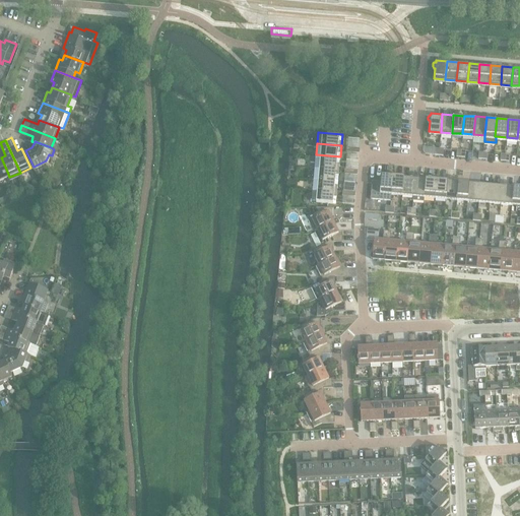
[(315,166),(339,168),(340,156),(316,154),(315,166)]
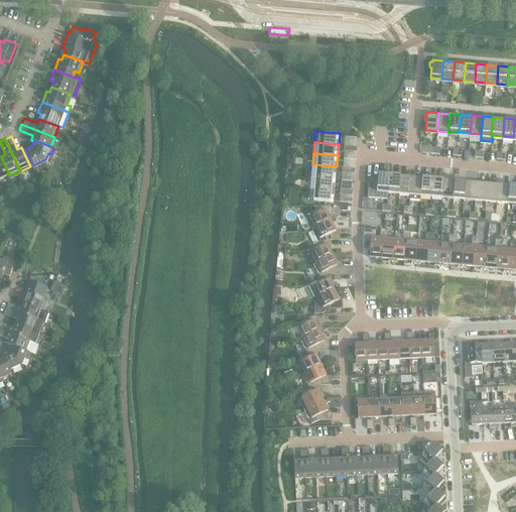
[(0,175),(8,172),(1,156),(0,156),(0,175)]
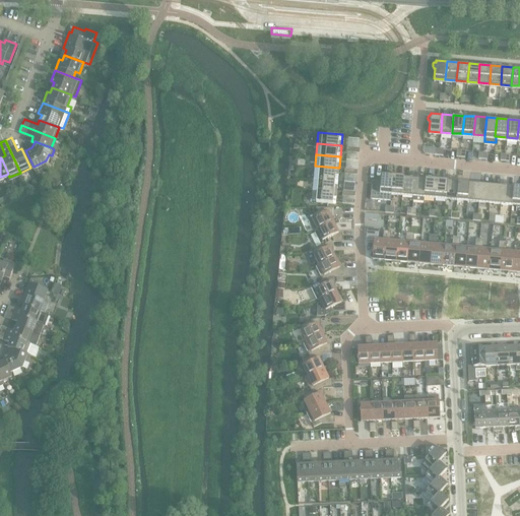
[(314,177),(338,179),(339,168),(315,166),(314,177)]
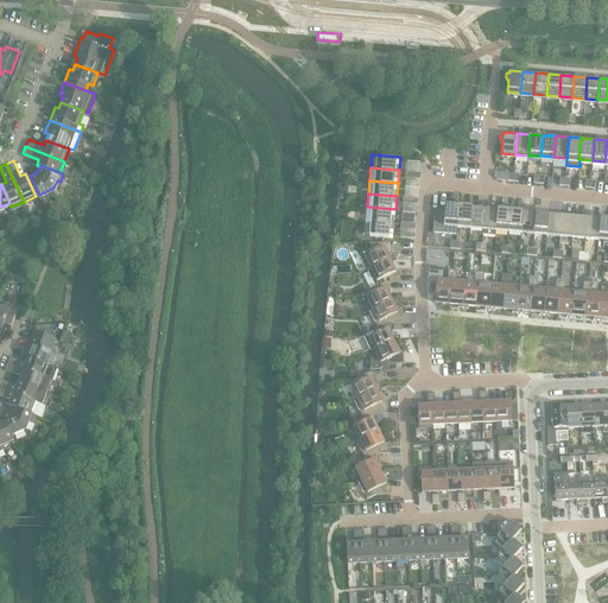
[(457,223),(460,203),(445,202),(445,203),(443,203),(443,208),(435,208),(432,229),(449,230),(450,223),(457,223)]
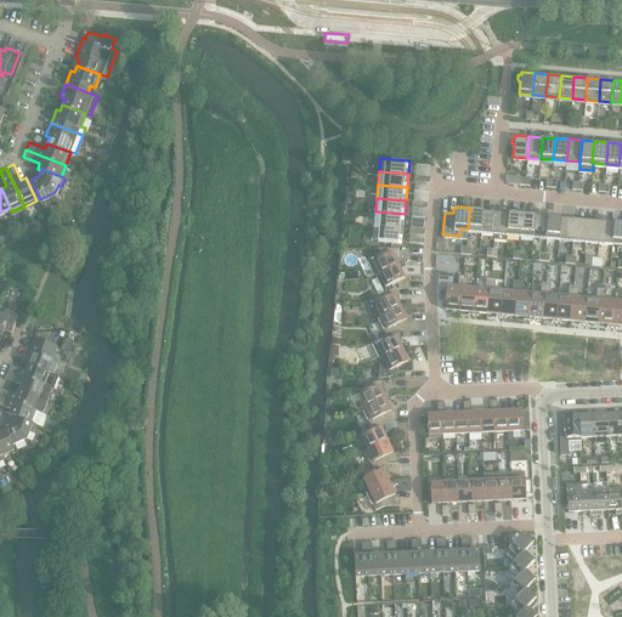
[(470,208),(468,228),(481,230),(482,208),(470,208)]
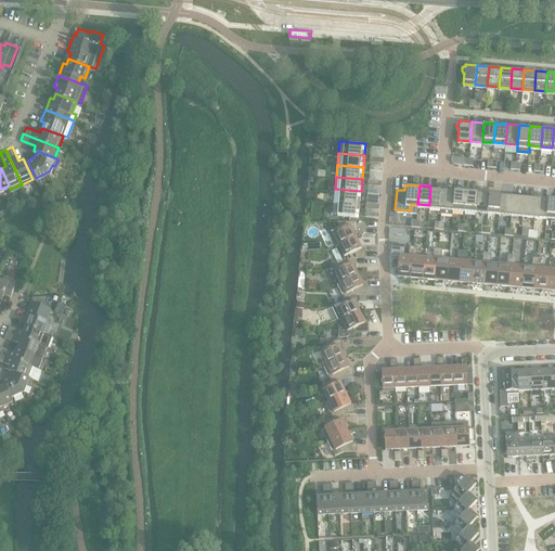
[(442,187),(430,186),(429,205),(441,206),(442,187)]
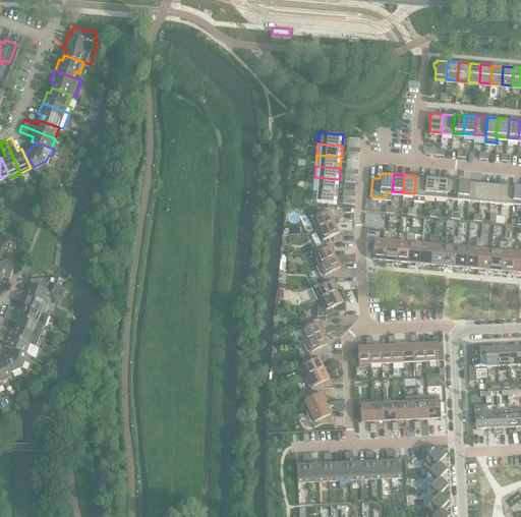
[(424,194),(426,176),(415,175),(414,193),(414,198),(424,199),(425,194),(424,194)]
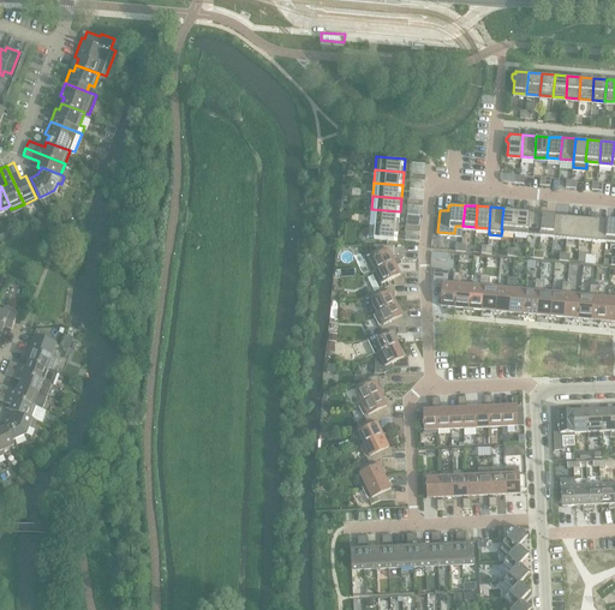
[(501,229),(502,229),(514,231),(517,209),(503,208),(501,229)]
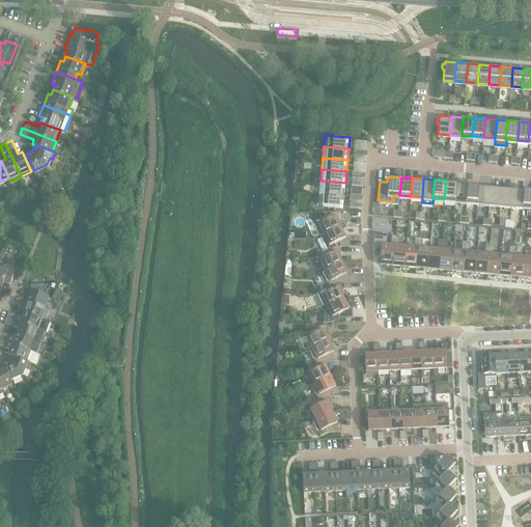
[(345,183),(320,181),(319,191),(344,193),(345,183)]
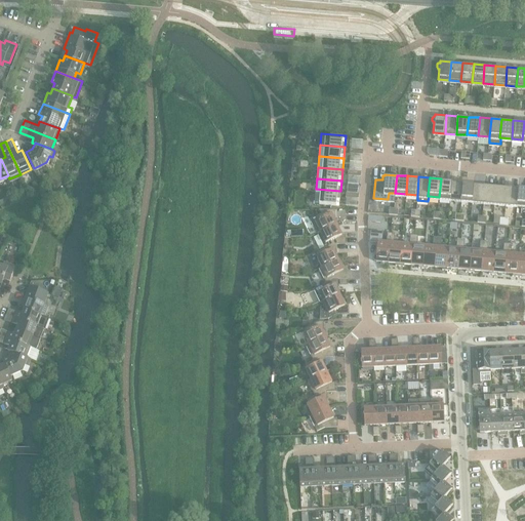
[(441,178),(439,197),(450,198),(452,179),(441,178)]
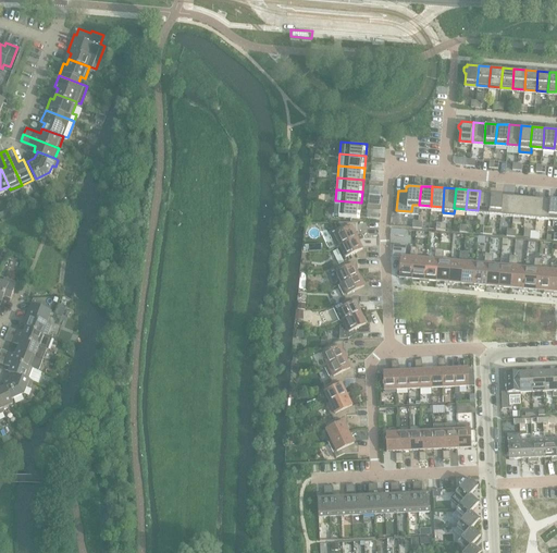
[(480,191),(478,210),(490,211),(491,192),(480,191)]
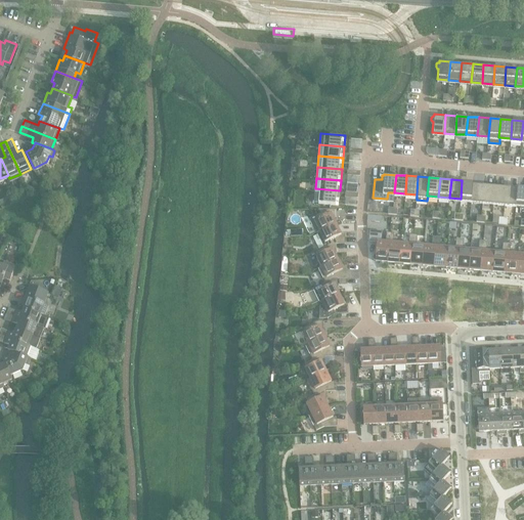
[(462,180),(461,199),(471,200),(473,181),(462,180)]
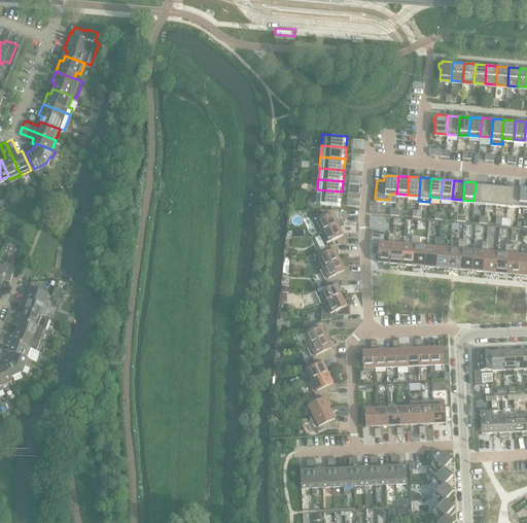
[(473,201),(485,202),(487,183),(476,182),(473,201)]
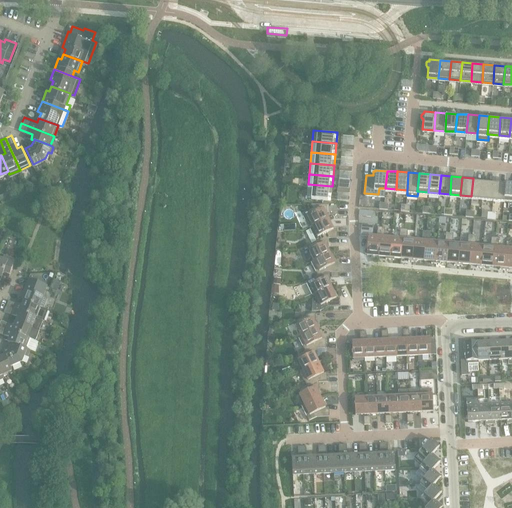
[(473,178),(471,196),(482,197),(484,179),(473,178)]
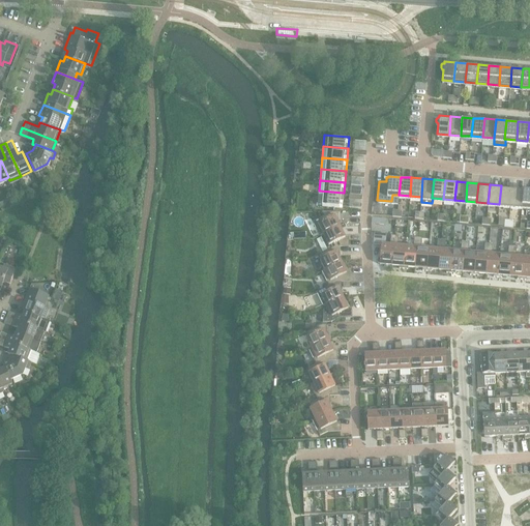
[(501,185),(499,204),(510,205),(512,186),(501,185)]
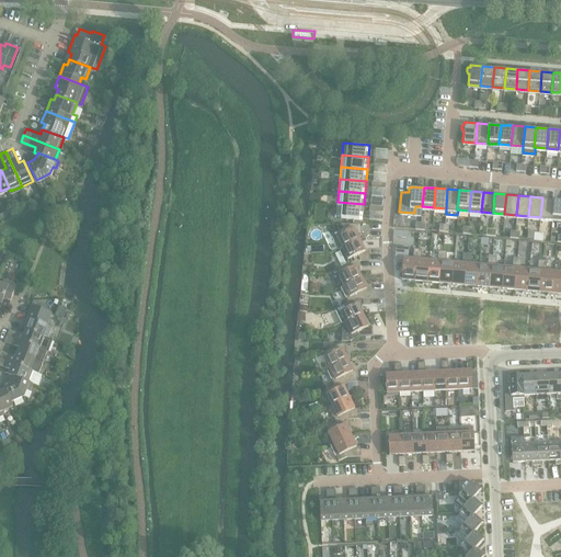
[(553,199),(542,197),(540,217),(552,218),(553,199)]
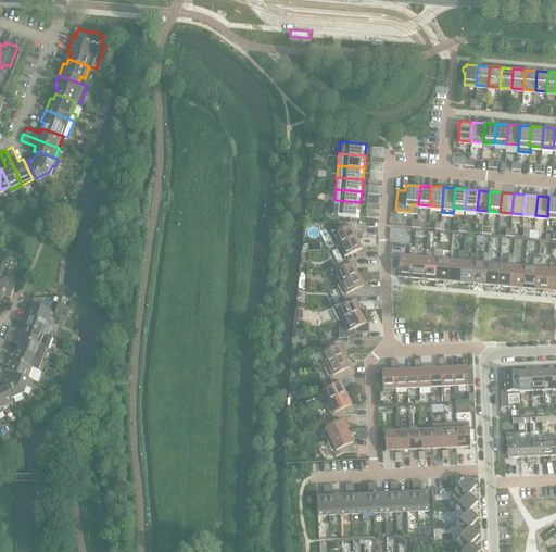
[(361,202),(335,200),(333,213),(359,215),(361,202)]
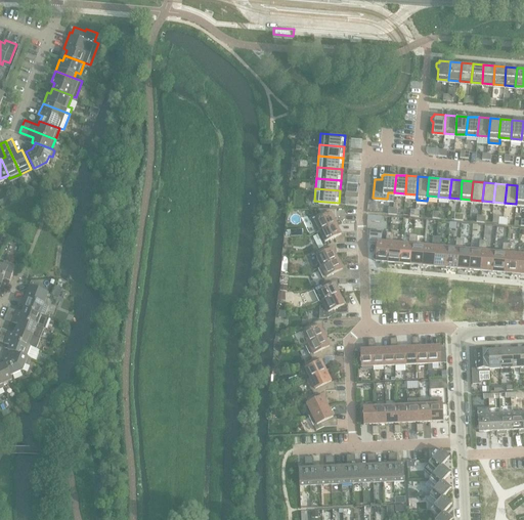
[(335,215),(335,206),(330,206),(309,216),(315,230),(316,229),(319,228),(336,221),(334,216),(335,215)]
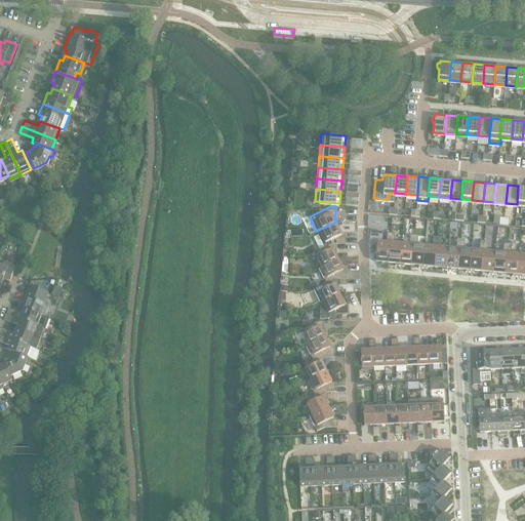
[(493,221),(503,222),(505,215),(500,214),(500,213),(494,212),(493,221)]
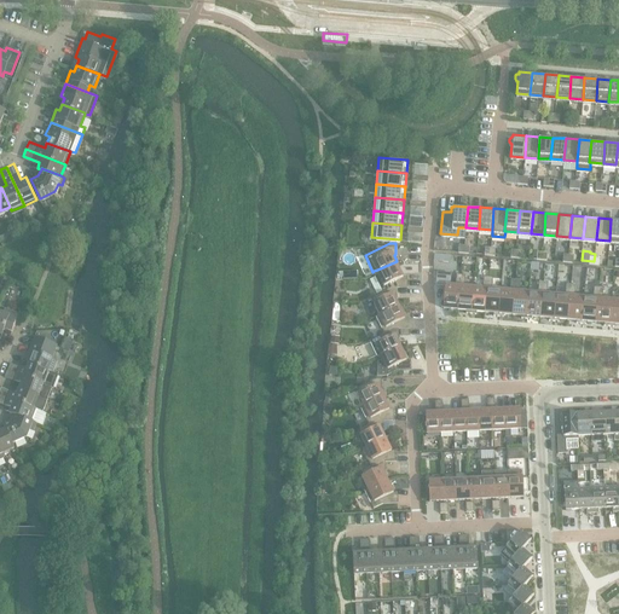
[(374,271),(382,289),(383,289),(391,285),(393,285),(408,284),(408,277),(403,277),(403,274),(403,273),(397,261),(377,270),(374,271)]
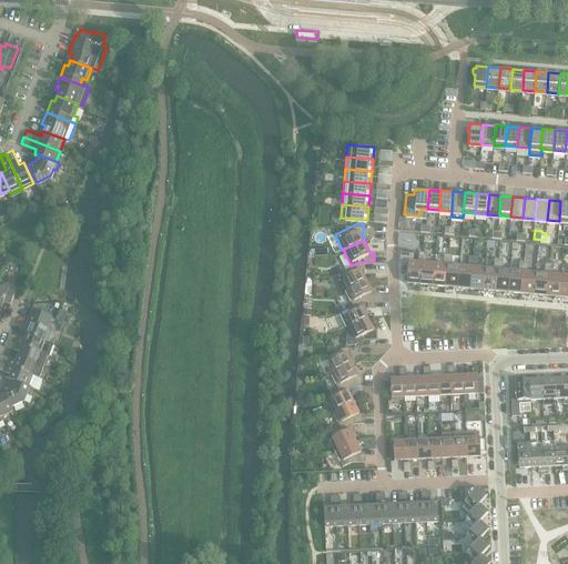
[(407,280),(421,281),(422,258),(418,258),(418,260),(414,259),(415,248),(402,247),(401,259),(408,260),(407,273),(405,273),(405,279),(407,279),(407,280)]
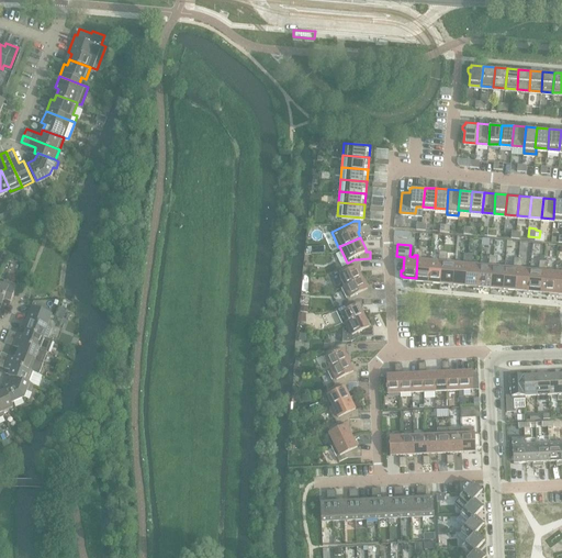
[(417,255),(416,278),(424,279),(424,281),(428,281),(430,258),(422,257),(423,250),(414,250),(414,255),(417,255)]
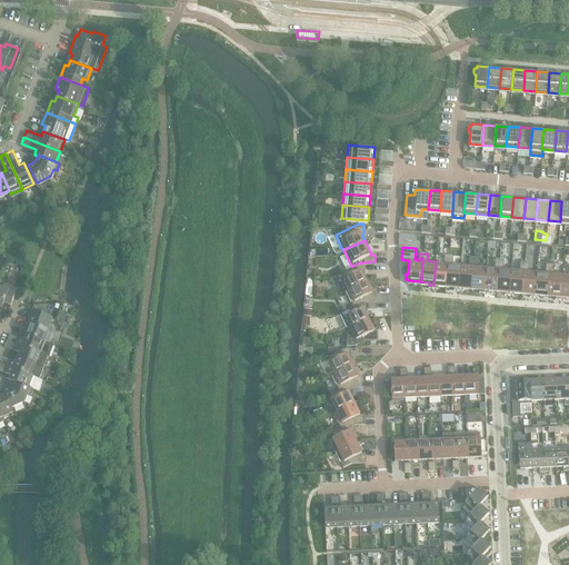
[(453,287),(458,287),(460,264),(452,263),(452,257),(445,256),(443,260),(448,260),(446,284),(453,285),(453,287)]
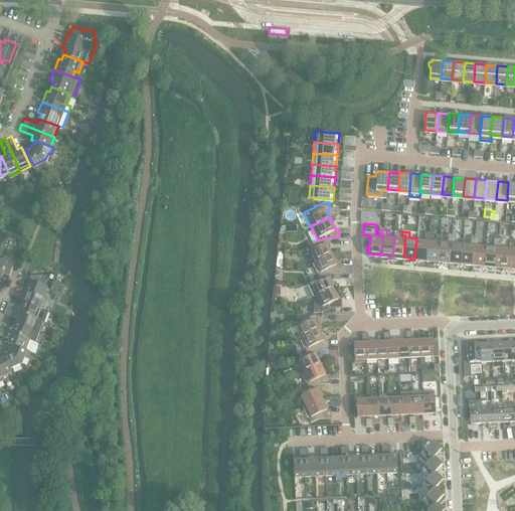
[(434,262),(439,263),(440,240),(433,240),(433,234),(424,233),(424,237),(428,237),(426,259),(434,260),(434,262)]
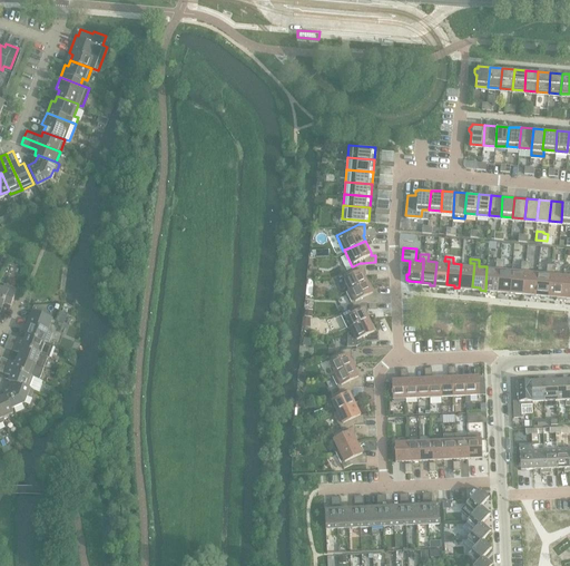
[(449,261),(444,261),(444,263),(436,262),(434,285),(439,286),(439,284),(446,284),(449,261)]
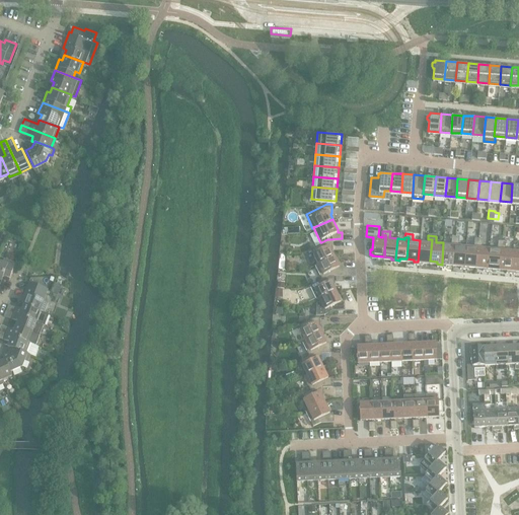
[(460,266),(464,267),(466,244),(458,244),(459,238),(451,237),(451,241),(455,241),(453,263),(460,264),(460,266)]
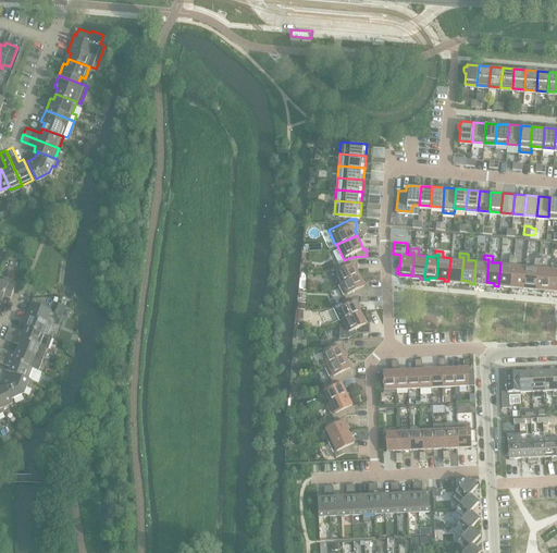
[(336,269),(342,280),(342,281),(359,272),(356,267),(358,266),(357,261),(354,261),(351,257),(345,260),(344,260),(336,263),(338,269),(336,269)]
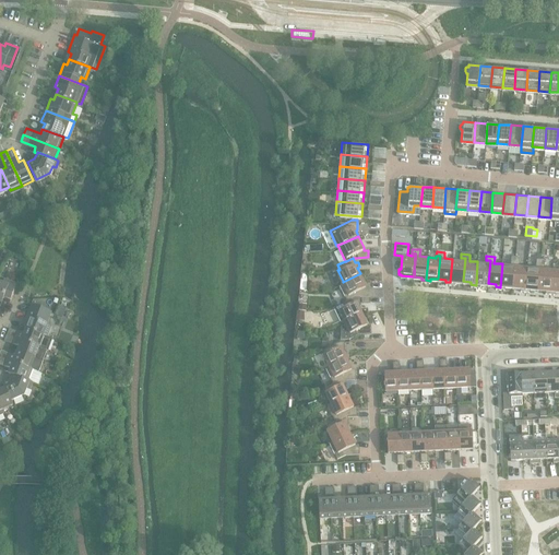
[(452,259),(450,282),(455,283),(455,281),(463,281),(465,258),(461,258),(461,260),(452,259)]
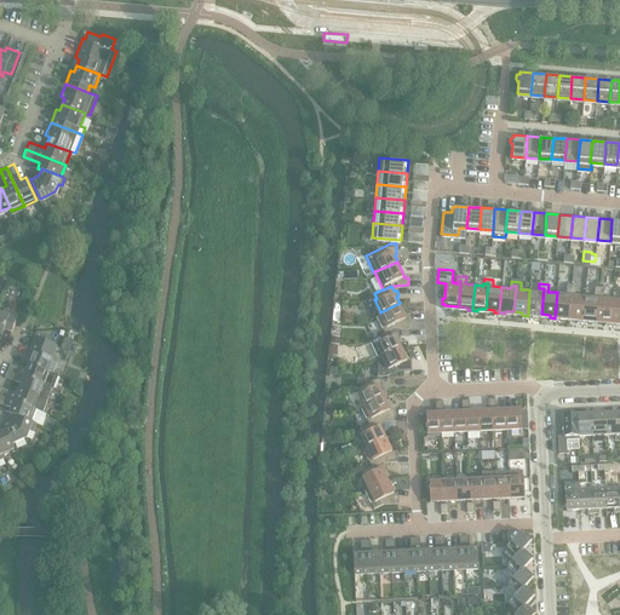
[(567,286),(567,291),(570,291),(569,316),(578,317),(578,320),(583,321),(585,294),(575,294),(577,287),(567,286)]
